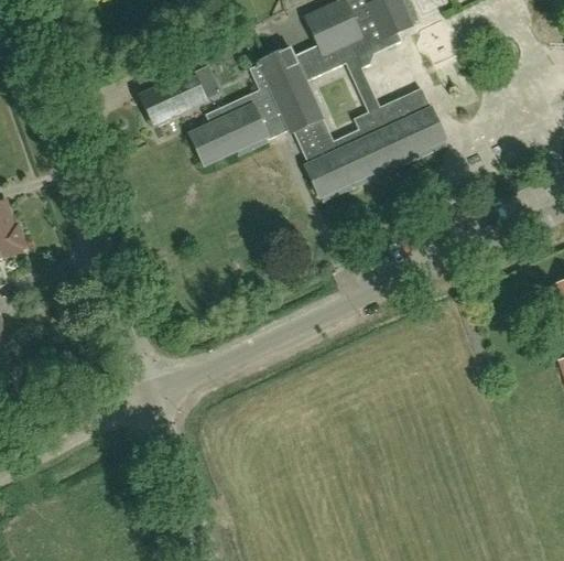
[(258,89),(205,112),(209,122),(188,132),(203,164),(267,136),(267,137),(288,128),(289,131),(293,129),(307,161),(303,163),(318,196),(445,139),(421,87),(404,95),(410,105),(333,140),(305,81),(355,58),(359,68),(368,64),(371,57),(365,45),(381,38),(386,47),(401,40),(397,31),(411,24),(399,0),(337,0),(304,15),(316,43),(293,54),(289,45),(251,62),(253,65),(248,67),(258,89)]
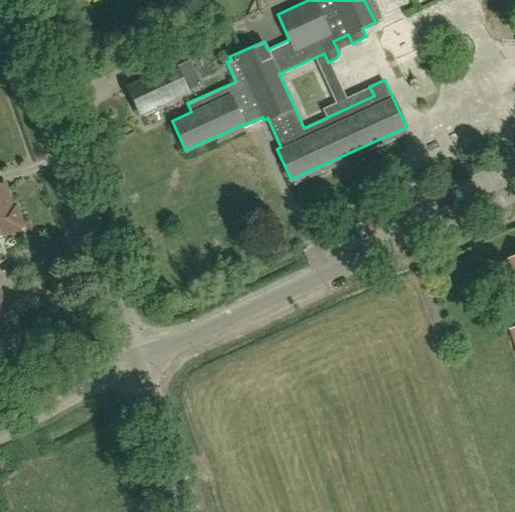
[(189,57),(174,64),(169,53),(145,64),(144,64),(149,76),(131,86),(127,87),(139,114),(172,98),(171,97),(186,90),(201,83),(189,57)]
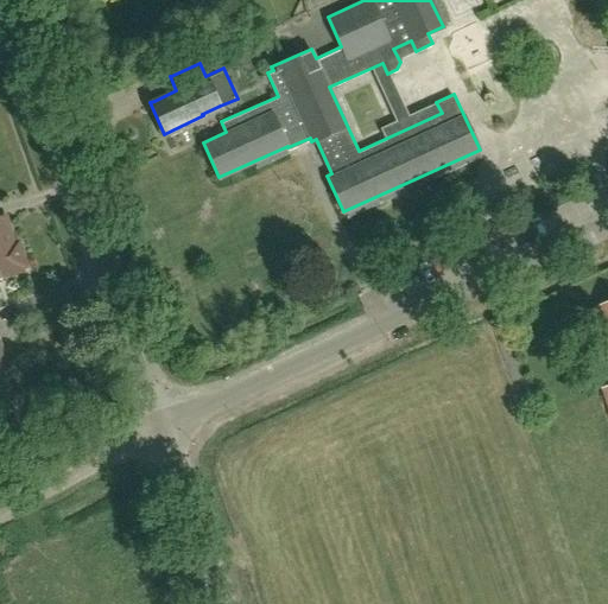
[(0,245),(18,240),(12,241),(4,214),(0,215),(0,245)]
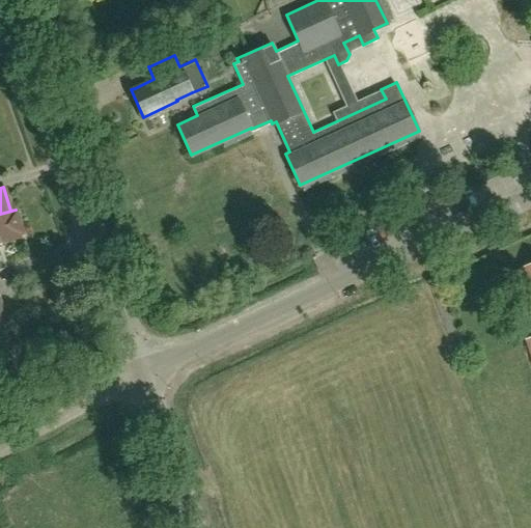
[(22,230),(16,210),(0,214),(0,241),(19,235),(18,231),(22,230)]
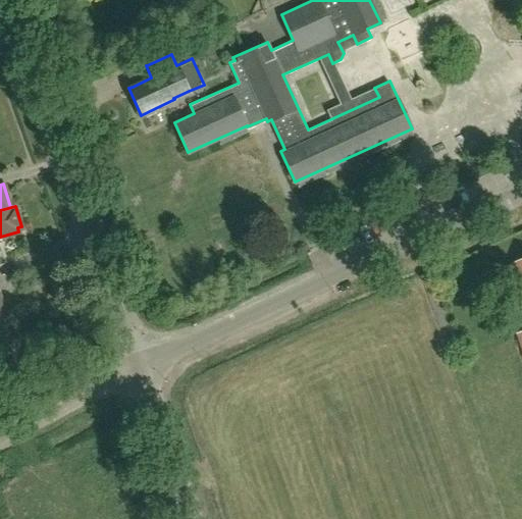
[(510,286),(520,282),(521,287),(521,260),(514,263),(514,264),(504,268),(510,286)]
